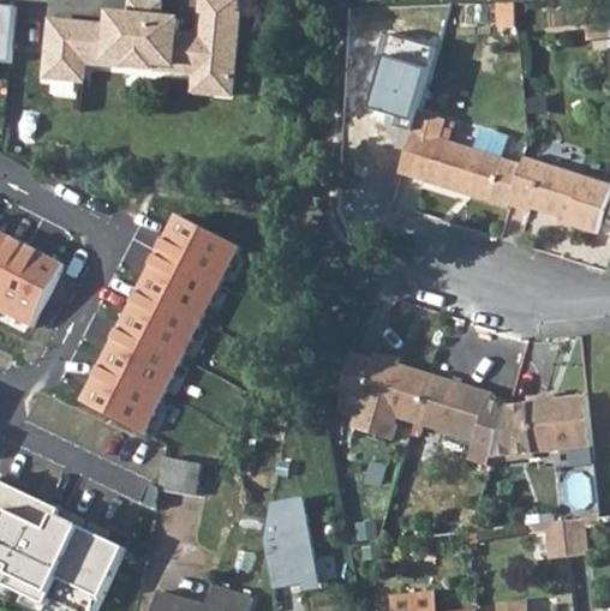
[(195,67),(232,71),(238,0),(201,0),(197,30),(175,29),(177,16),(159,13),(160,0),(133,0),(132,11),(109,9),(108,22),(48,17),(43,73),(81,76),(83,58),(195,67)]
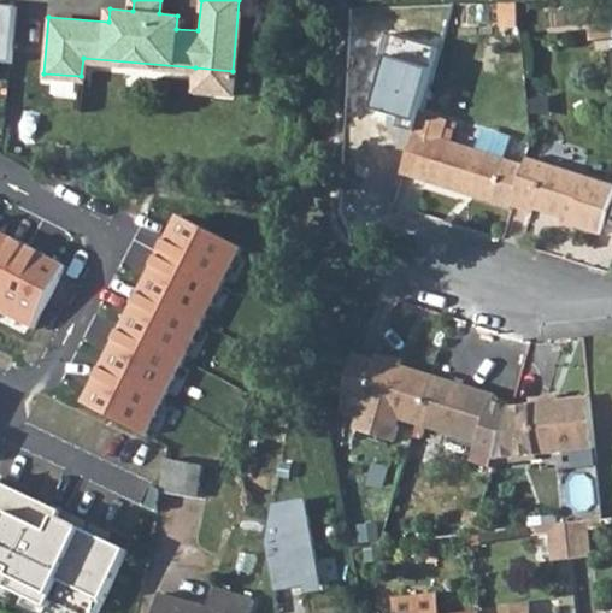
[(496,0),(496,22),(517,22),(515,0),(496,0)]
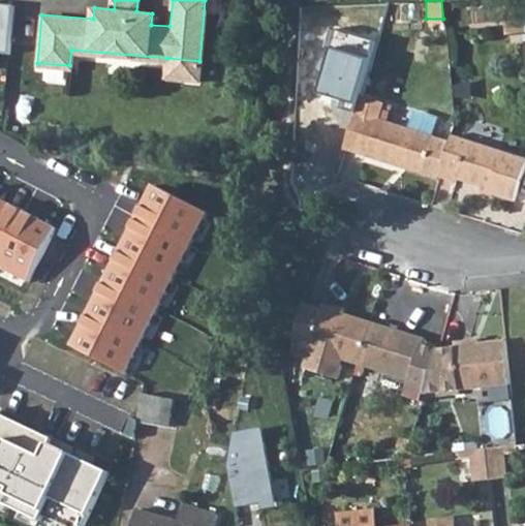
[(0,51),(5,52),(9,5),(0,4),(0,51)]
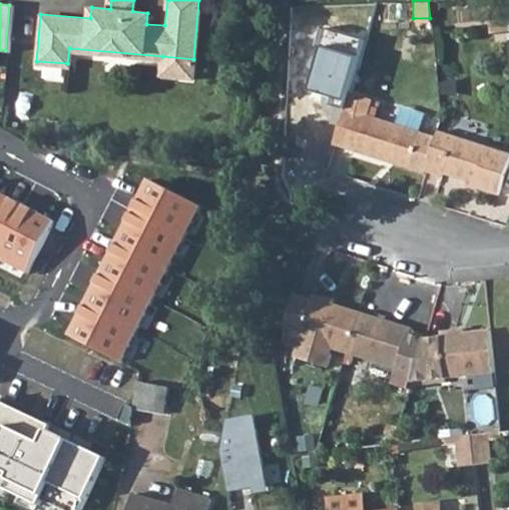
[(162,56),(160,72),(192,75),(193,59),(162,56)]
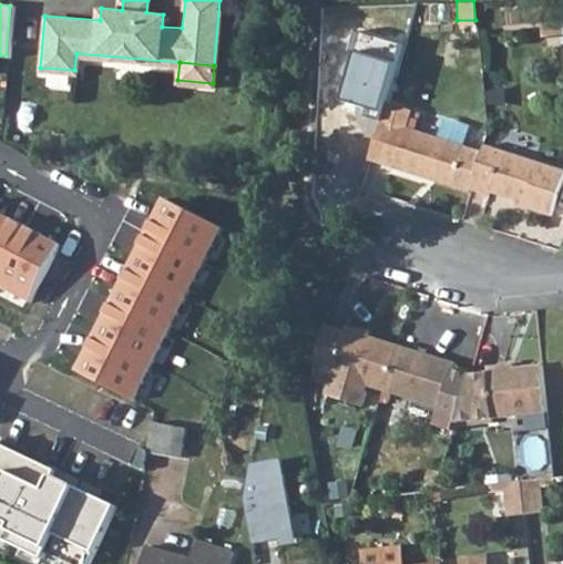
[(44,85),(68,85),(68,71),(44,71),(44,85)]
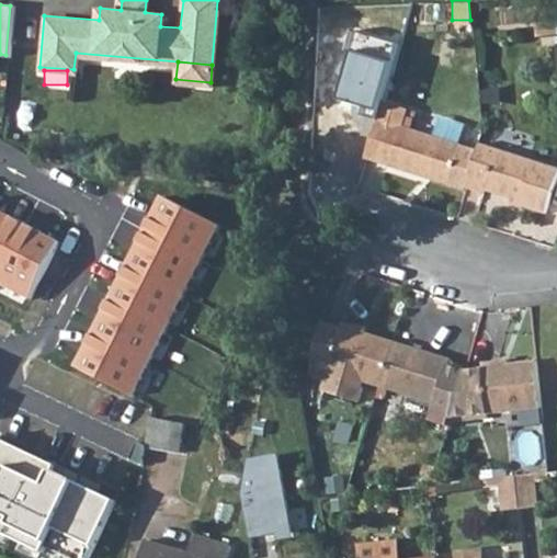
[(385,167),(459,192),(462,185),(473,150),(398,126),(402,111),(378,103),(362,159),(385,167)]
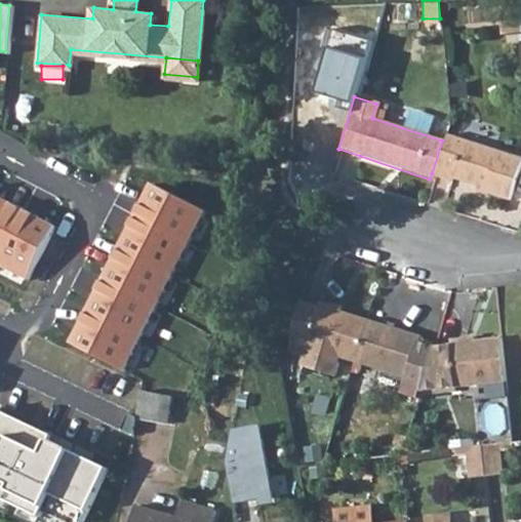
[(432,173),(449,179),(450,176),(476,186),(478,182),(483,184),(481,190),(504,198),(517,156),(445,132),(442,141),(432,173)]
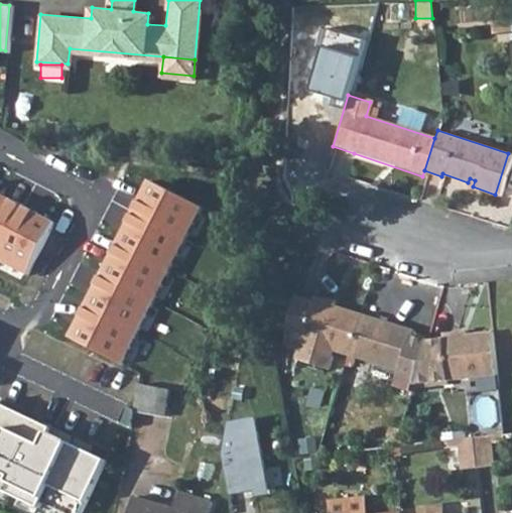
[(199,206),(144,179),(67,336),(118,363),(199,206)]
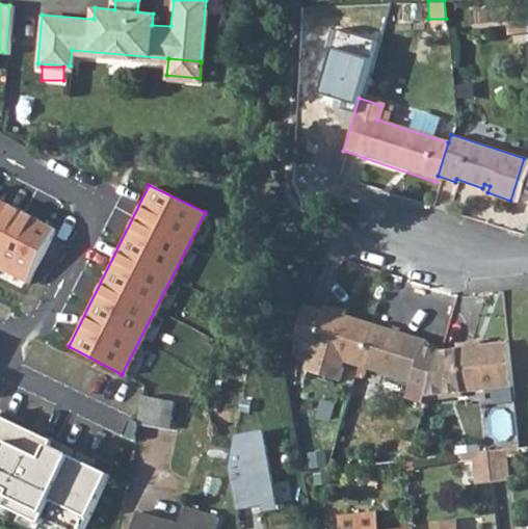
[(7,201),(0,196),(0,248),(22,207),(7,200),(7,201)]
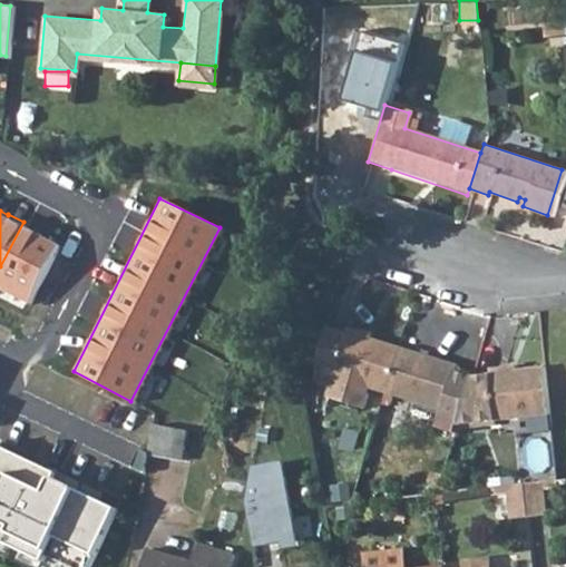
[(38,230),(23,222),(0,266),(0,283),(28,299),(58,241),(38,231),(38,230)]
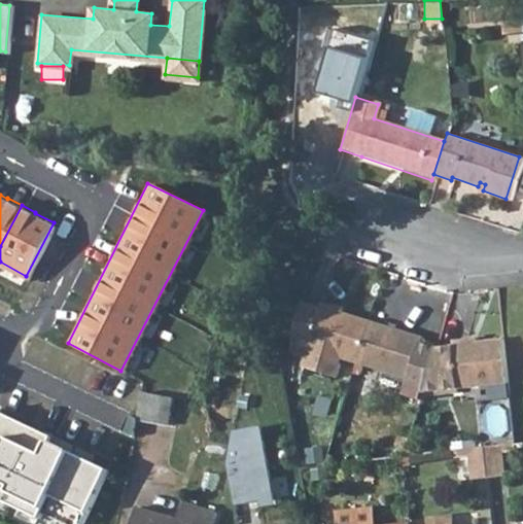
[(286,351),(302,355),(298,367),(332,377),(336,362),(330,361),(333,356),(352,362),(365,318),(317,303),(316,307),(297,301),(289,332),(286,351)]
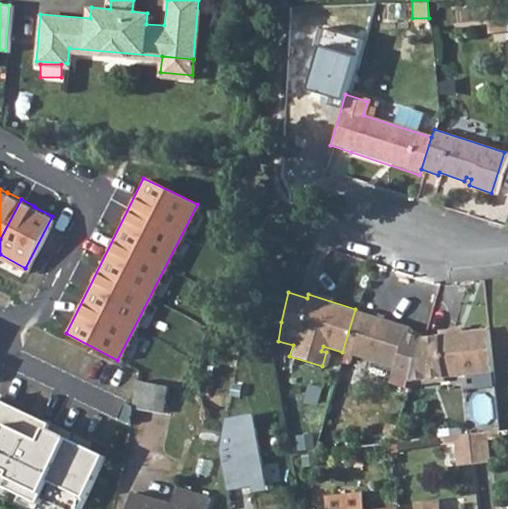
[(342,352),(392,368),(394,363),(409,369),(419,336),(404,331),(406,324),(355,309),(342,352)]
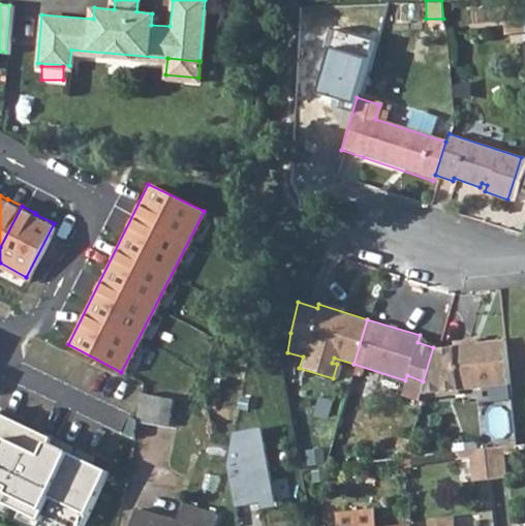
[(420,393),(506,381),(502,338),(451,342),(452,346),(434,347),(433,347),(423,381),(420,393)]
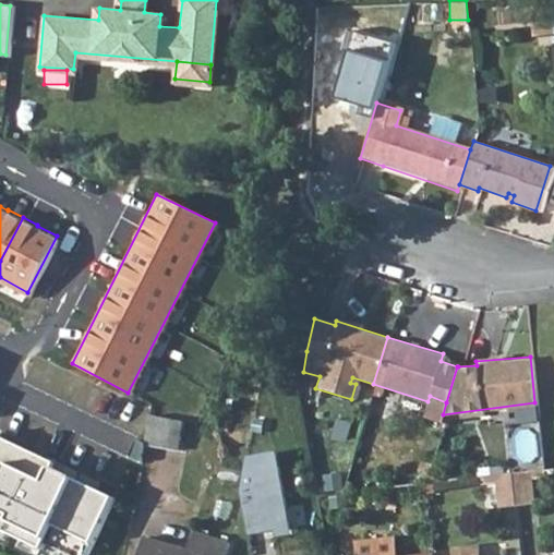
[(142,437),(177,443),(182,413),(147,409),(142,437)]
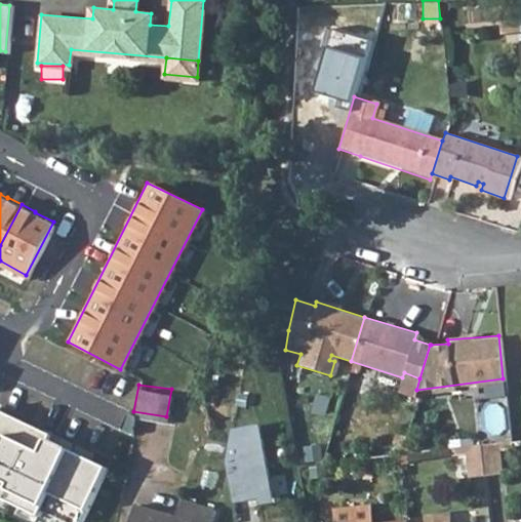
[(50,434),(0,408),(0,496),(37,515),(40,509),(67,521),(77,521),(105,467),(47,439),(50,434)]
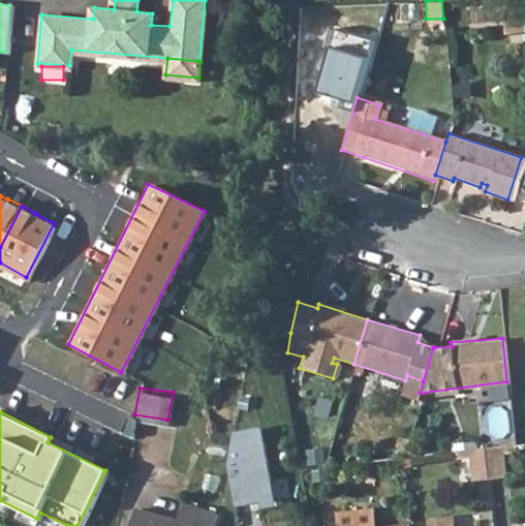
[(272,506),(258,428),(230,433),(224,467),(235,513),(272,506)]
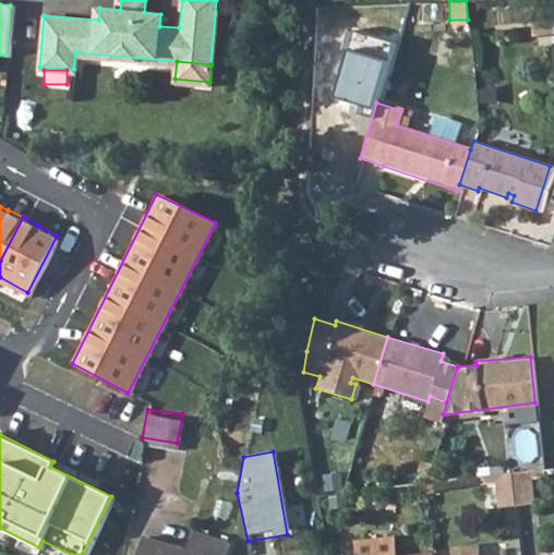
[(528,469),(528,477),(541,474),(541,468),(528,469)]
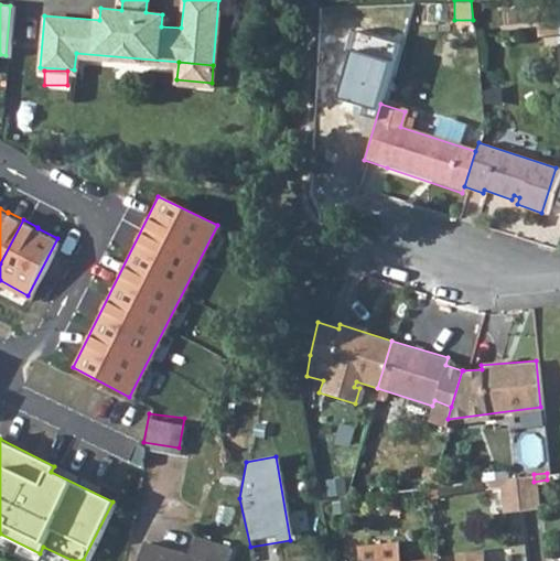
[(517,476),(519,503),(536,500),(534,482),(534,474),(517,476)]
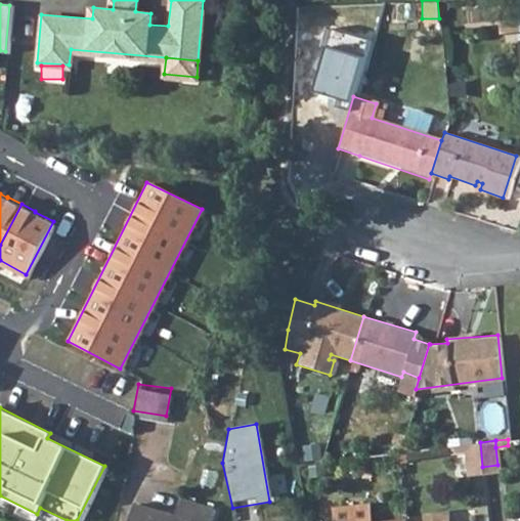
[(463,445),(463,452),(466,469),(482,467),(480,442),(463,445)]
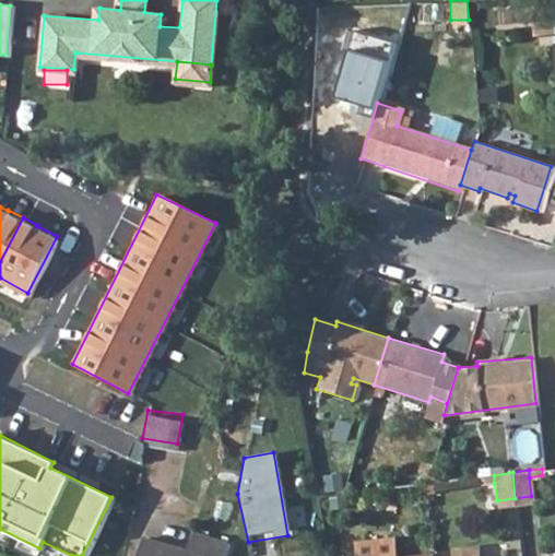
[(479,476),(480,484),(494,483),(494,475),(479,476)]
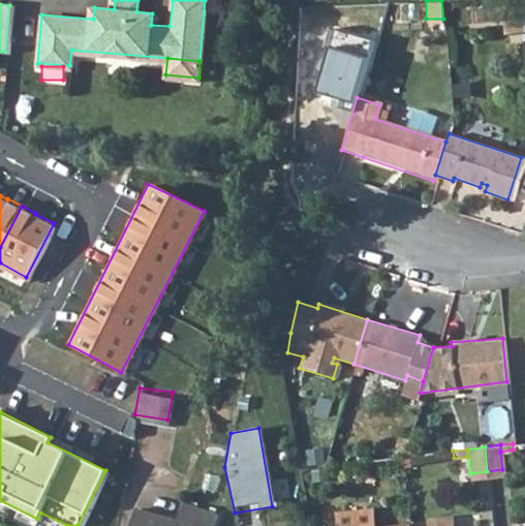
[(209,525),(213,512),(181,501),(175,519),(134,506),(127,525),(209,525)]
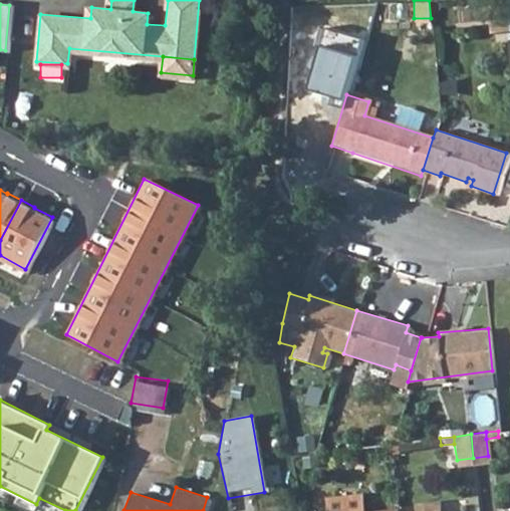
[(362,510),(361,492),(324,496),(325,510),(397,510),(398,508),(363,510),(362,510)]
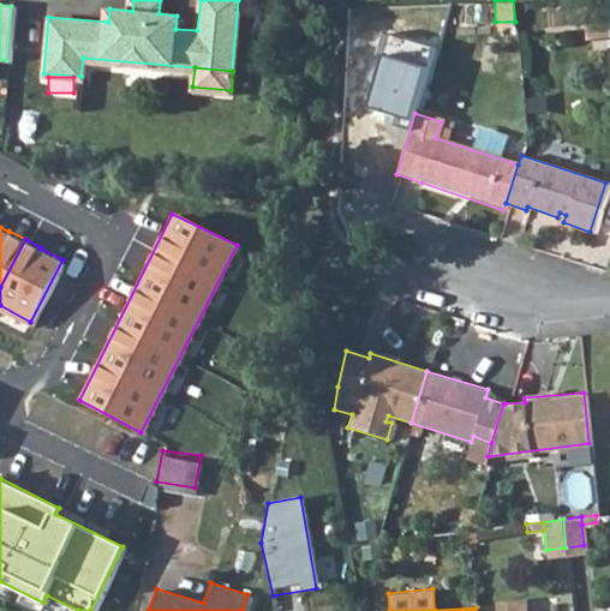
[(500,610),(531,610),(530,595),(498,599),(500,610)]
